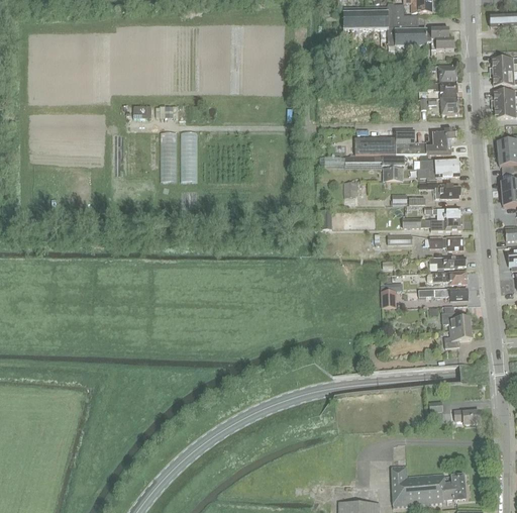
[(403,0),(403,2),(411,2),(411,11),(416,11),(416,12),(432,12),(431,0),(403,0)]
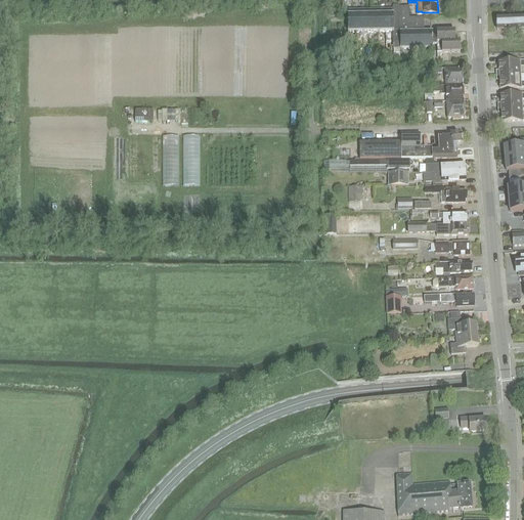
[(393,29),(393,45),(393,54),(400,54),(400,45),(432,45),(432,29),(424,29),(424,14),(409,14),(409,4),(400,4),(399,3),(393,3),(393,4),(393,6),(349,6),(349,11),(348,11),(348,29),(393,29)]
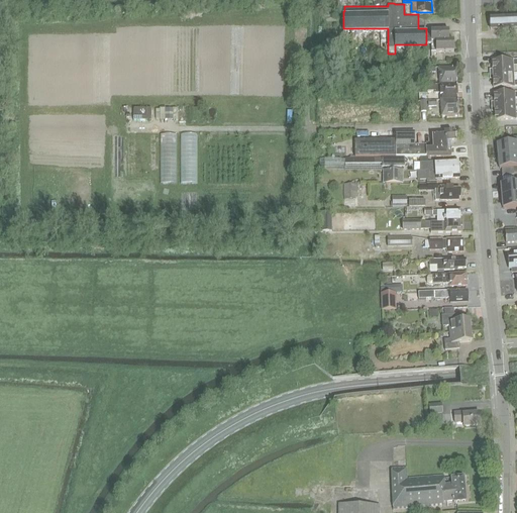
[(490,15),(488,16),(489,19),(490,20),(490,22),(490,26),(492,26),(499,25),(500,26),(507,26),(507,25),(516,24),(516,12),(507,13),(506,13),(490,14),(490,15)]
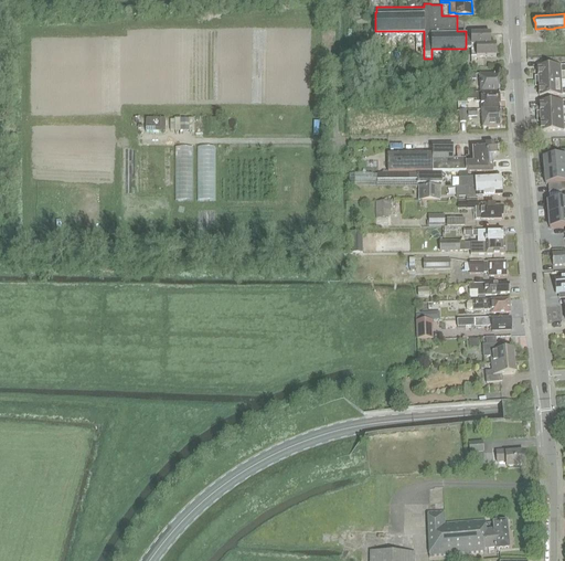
[(470,31),(470,43),(471,54),(496,53),(496,41),(490,42),(490,30),(470,31)]
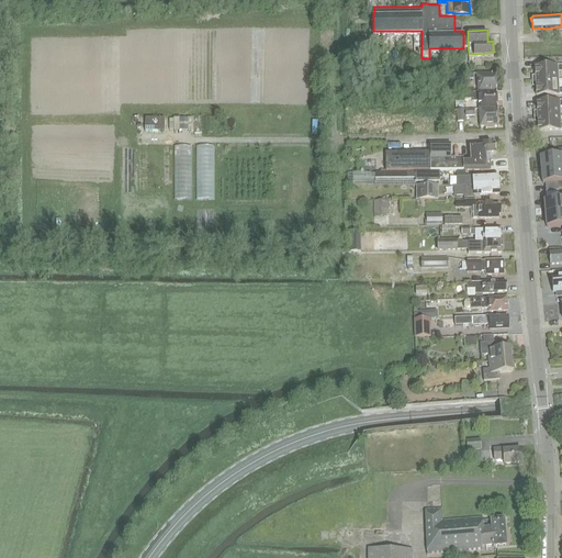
[(558,77),(558,68),(561,68),(561,62),(535,63),(536,77),(532,77),(532,78),(558,77)]
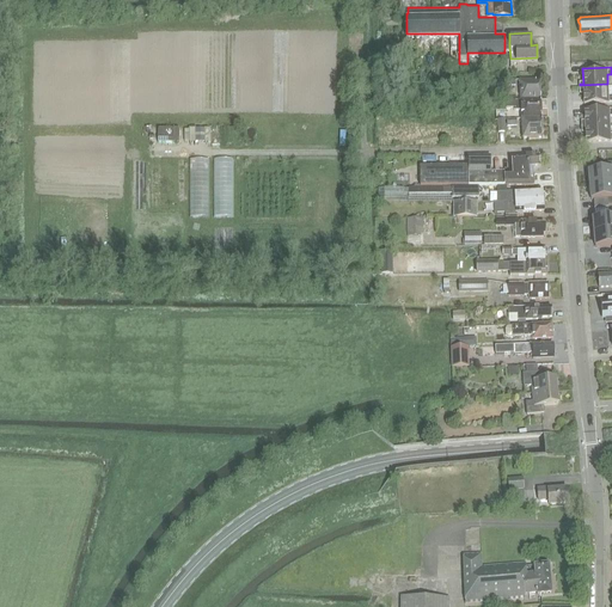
[(520,96),(540,96),(539,75),(519,77),(520,96)]
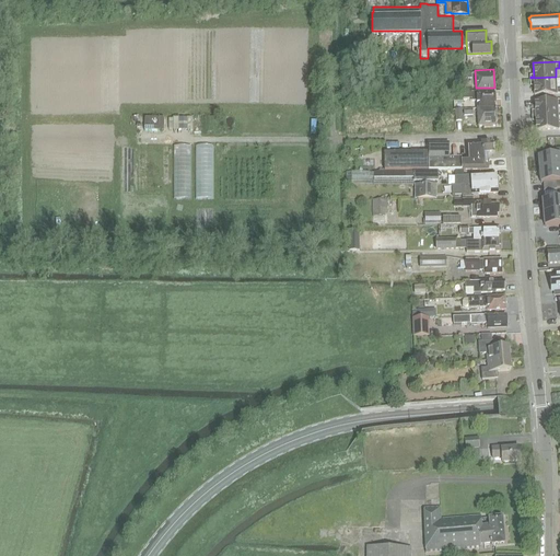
[(559,83),(556,84),(556,77),(531,78),(534,78),(534,92),(559,90),(559,83)]
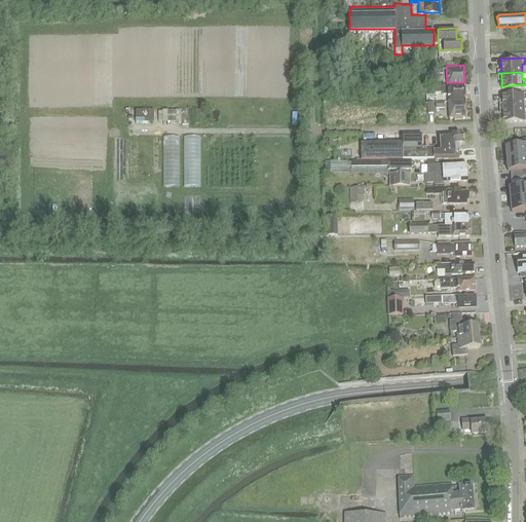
[(407,90),(417,90),(416,81),(407,81),(407,90)]
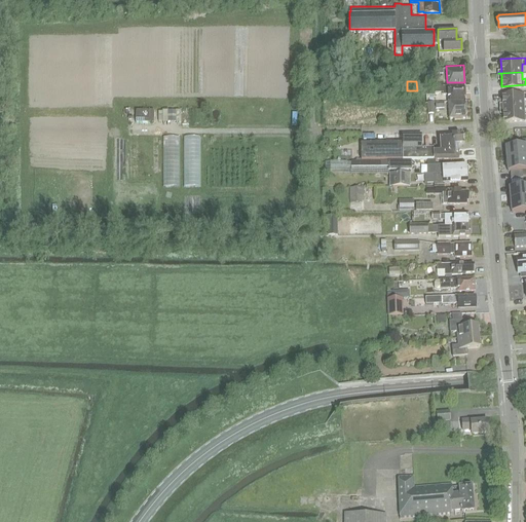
[(448,91),(448,98),(465,98),(464,82),(447,82),(435,83),(436,88),(444,88),(444,91),(448,91)]
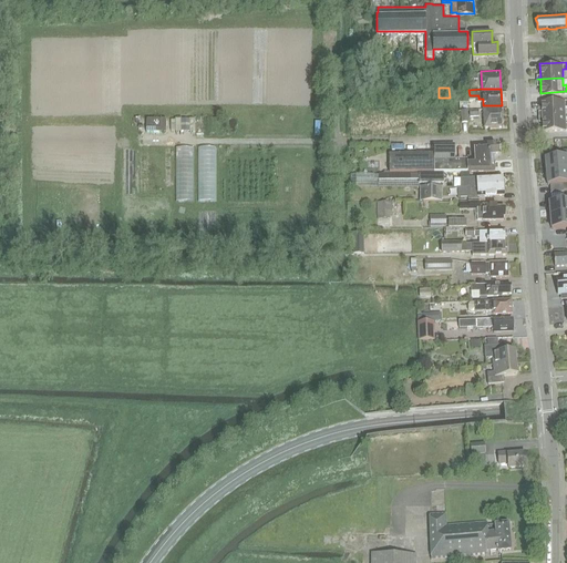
[(565,113),(564,104),(566,104),(566,98),(540,100),(542,113),(538,114),(565,113)]
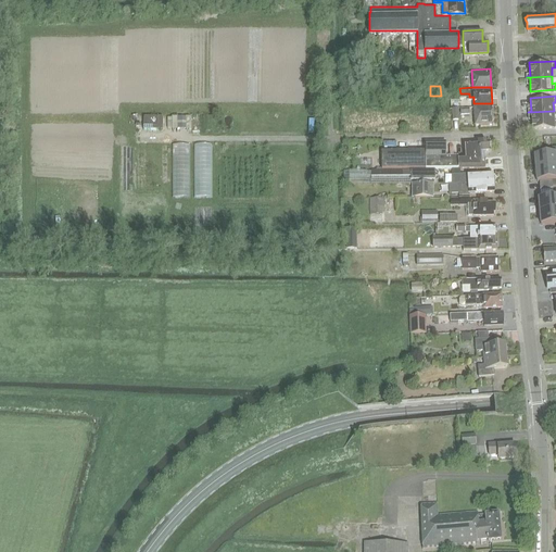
[(493,122),(492,103),(474,103),(475,122),(493,122)]
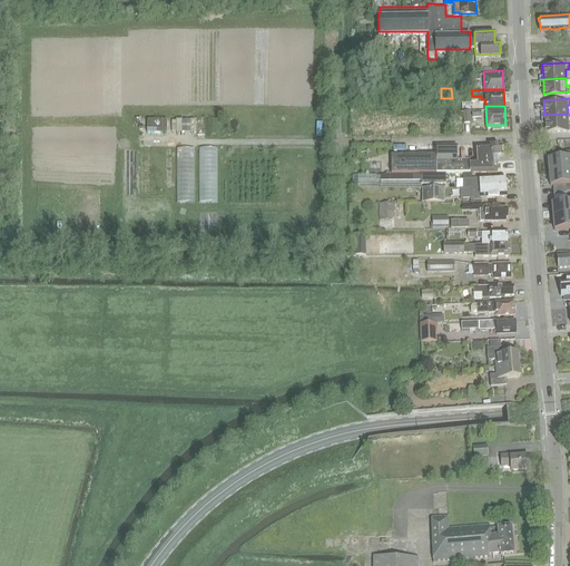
[(472,107),(472,118),(478,118),(478,116),(481,116),(481,107),(472,107)]
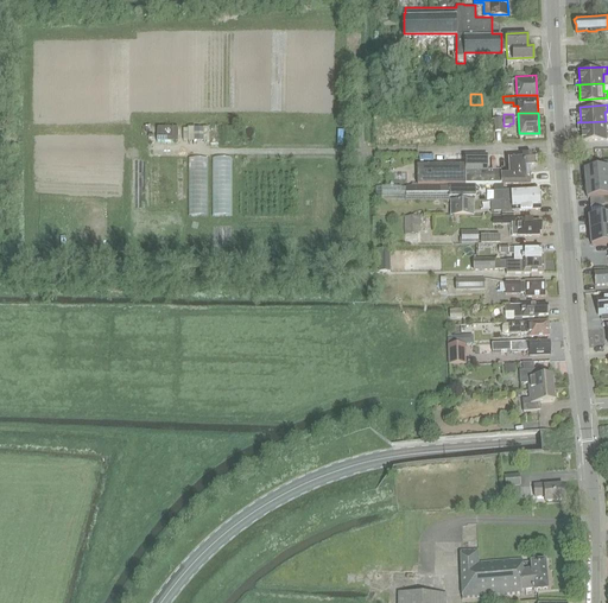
[(223,121),(223,137),(241,138),(241,121),(223,121)]
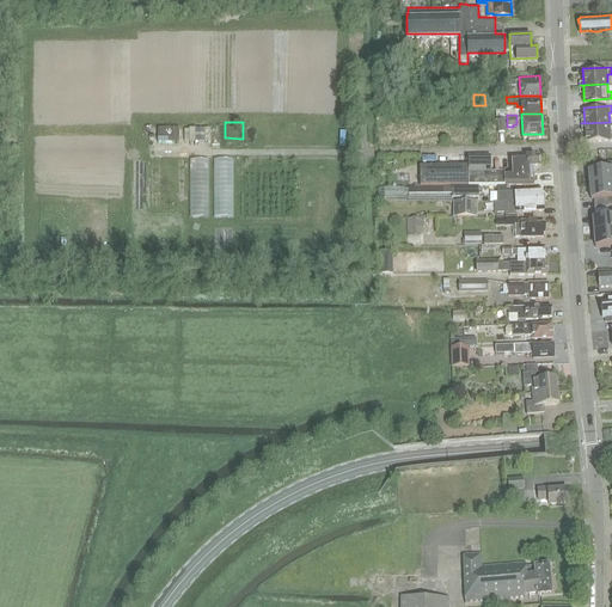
[(611,129),(610,130),(610,122),(581,123),(585,123),(586,139),(611,136),(611,129)]
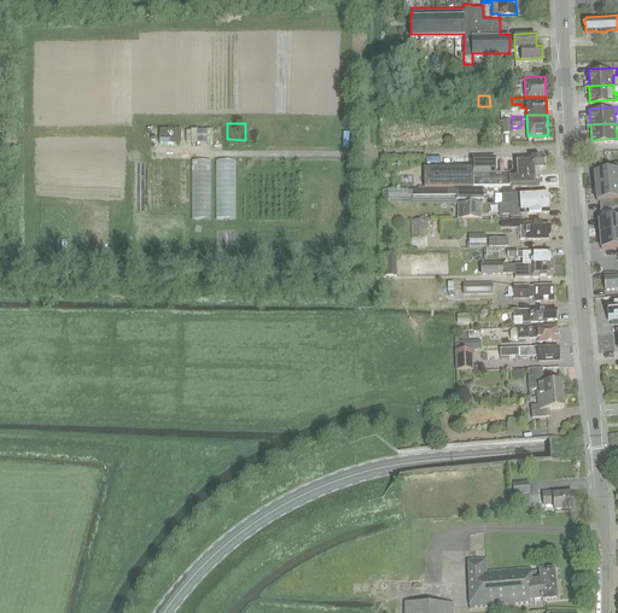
[(210,139),(211,124),(192,124),(191,138),(210,139)]
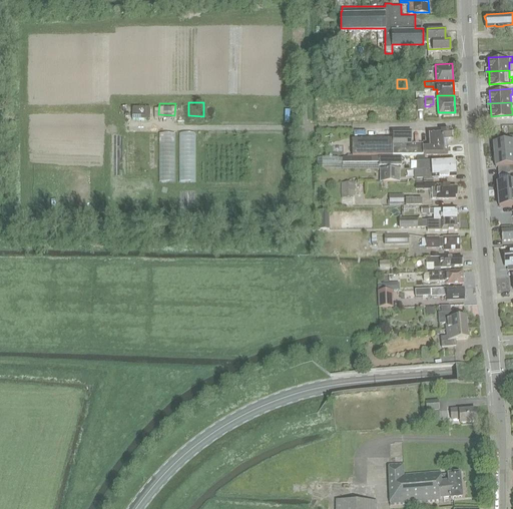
[(132,104),(132,116),(150,116),(150,105),(132,104)]
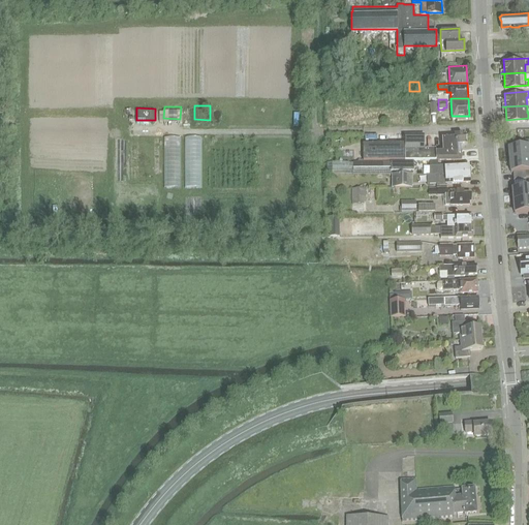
[(436,147),(436,157),(461,157),(461,140),(466,140),(465,130),(441,132),(442,147),(436,147)]
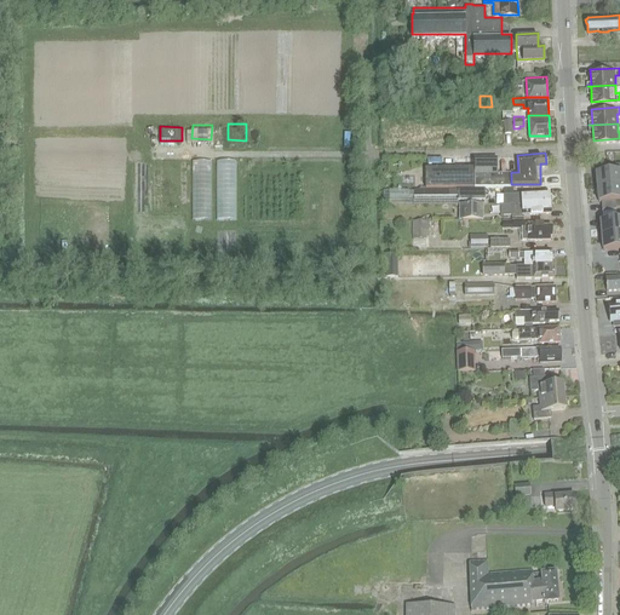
[(475,165),(452,165),(425,165),(425,184),(475,184),(511,184),(511,172),(511,171),(498,171),(497,154),(474,154),(475,165)]
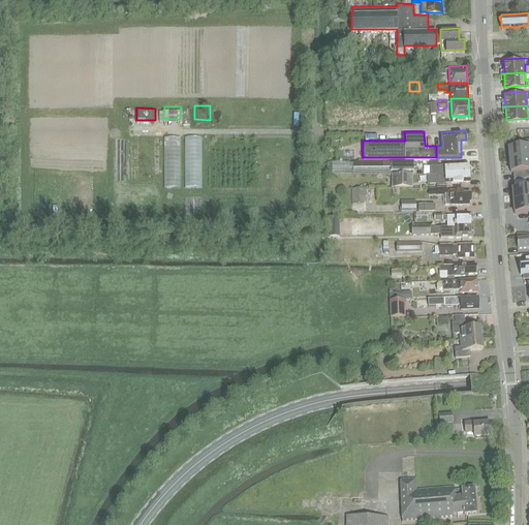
[(181,183),(181,133),(165,133),(165,183),(181,183)]
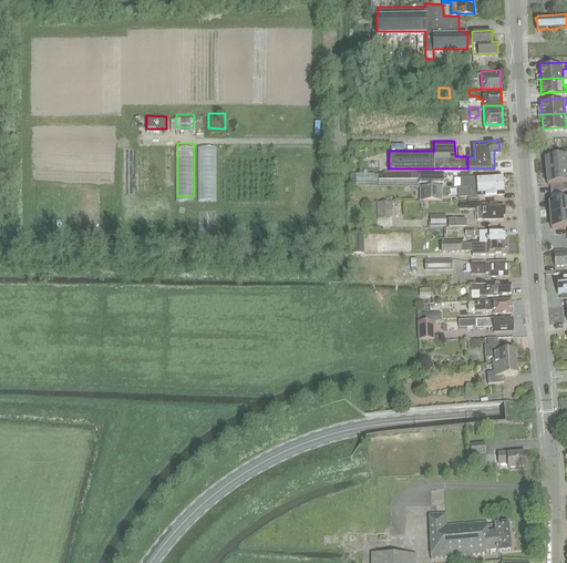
[(545,155),(546,169),(566,166),(566,162),(566,154),(566,153),(566,146),(559,147),(560,154),(545,155)]
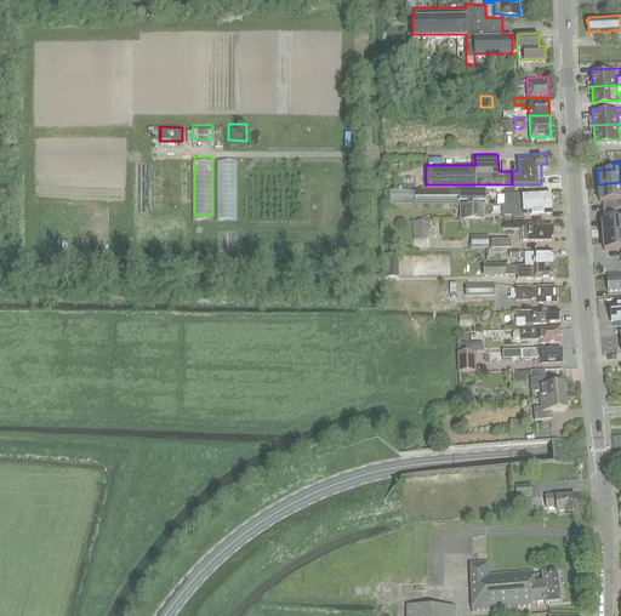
[(620,182),(598,184),(599,199),(616,198),(616,205),(620,204),(620,182)]
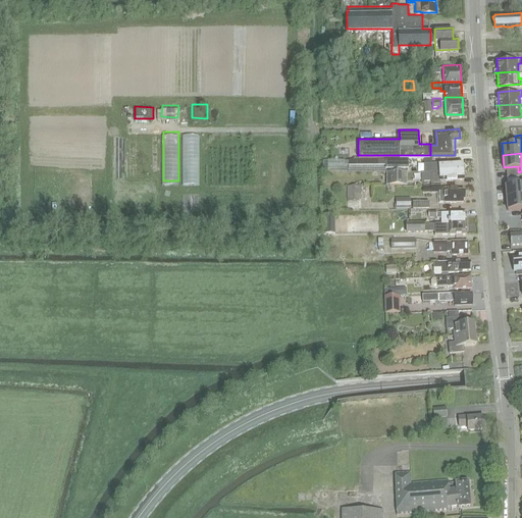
[(409,166),(409,156),(349,157),(349,162),(385,162),(385,166),(409,166)]
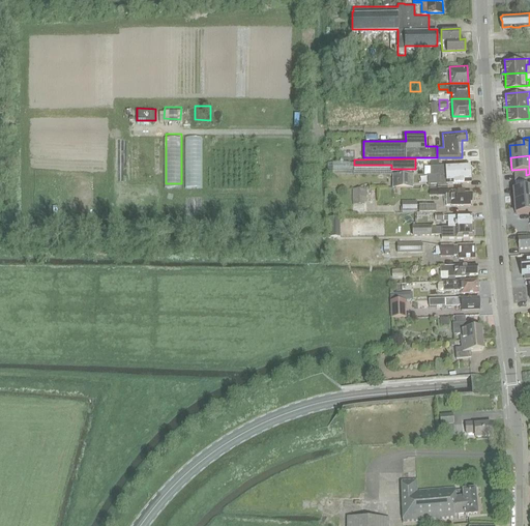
[(445,172),(470,171),(469,162),(445,165),(434,166),(435,172),(445,172)]
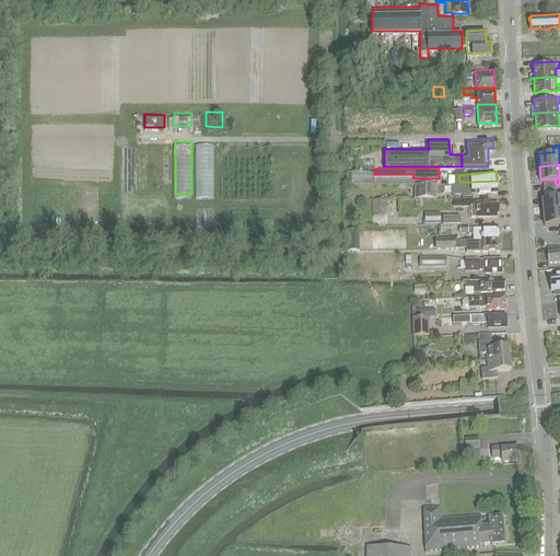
[(470,182),(459,182),(453,182),(454,193),(497,189),(497,181),(470,182)]
